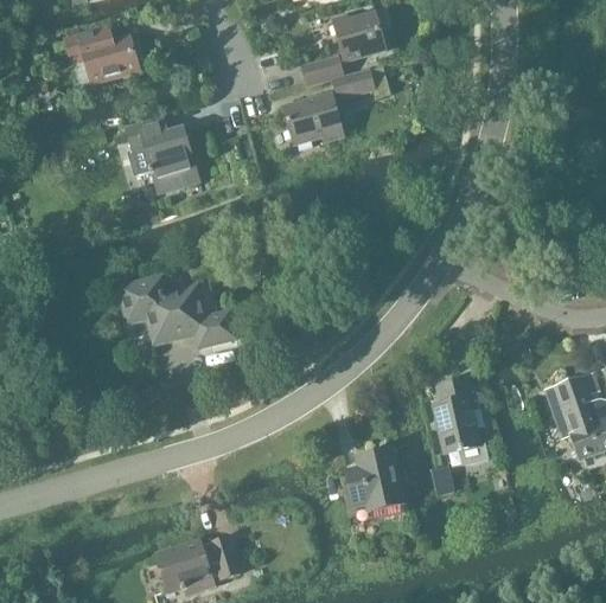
[(384,51),(375,14),(348,23),(346,18),(332,21),(344,61),(384,51)]
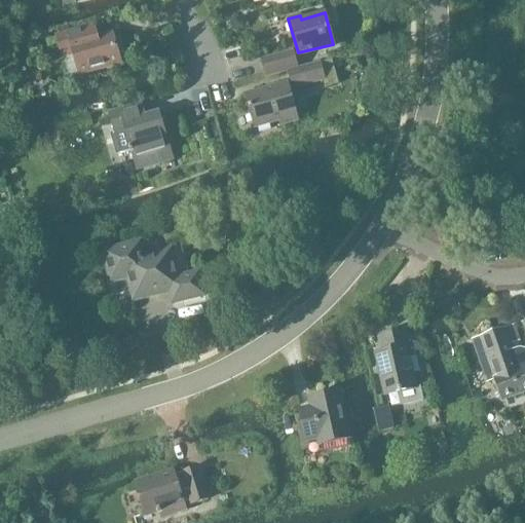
[(83,40),(80,28),(55,35),(62,55),(73,52),(79,73),(120,62),(111,32),(83,40)]
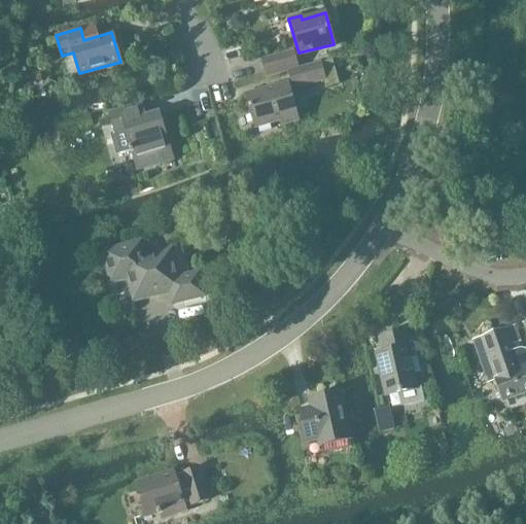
[(266,75),(297,67),(292,50),(261,60),(266,75)]
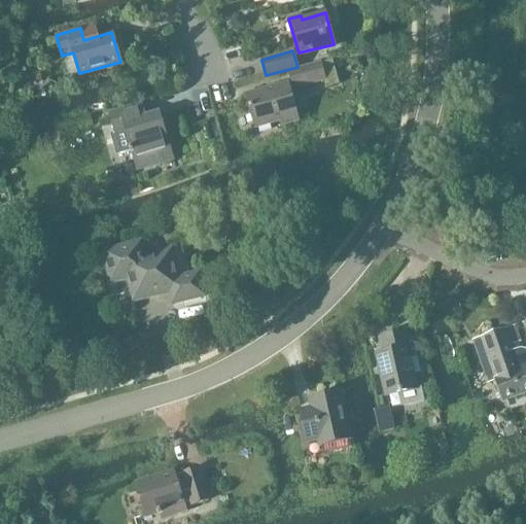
[(292,86),(324,78),(320,62),(288,71),(292,86)]
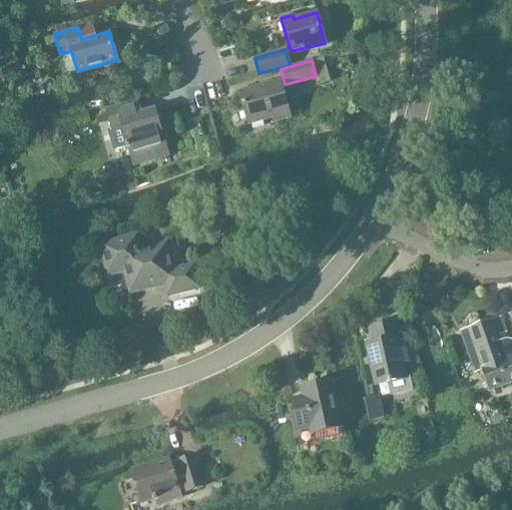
[(274,120),(290,115),(280,81),(239,92),(247,123),(273,116),(274,120)]
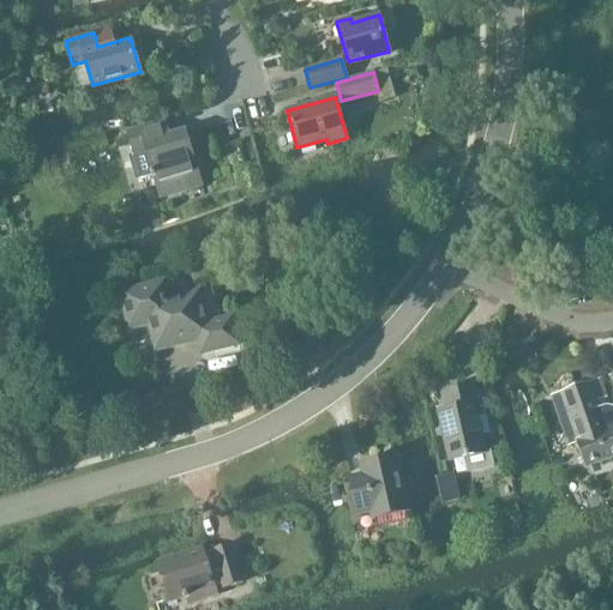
[(164,138),(160,121),(127,131),(134,153),(145,150),(156,182),(181,175),(181,177),(197,173),(185,131),(164,138)]
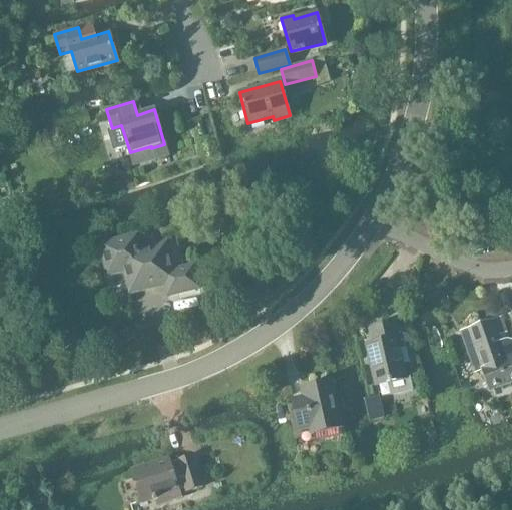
[(105,277),(126,272),(130,290),(164,282),(167,295),(198,287),(193,265),(171,270),(164,244),(142,249),(138,231),(97,241),(105,277)]
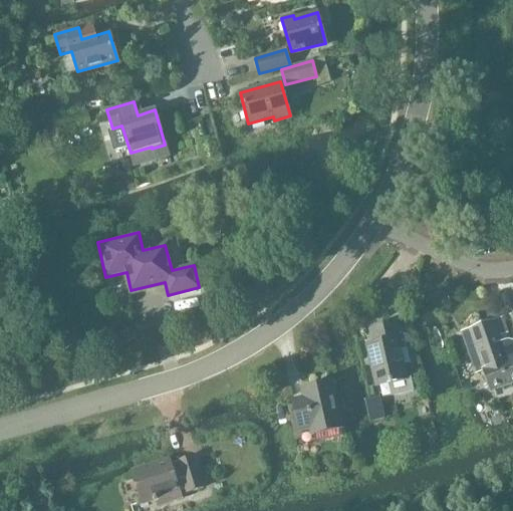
[(39,247),(31,249),(34,259),(41,257),(39,247)]
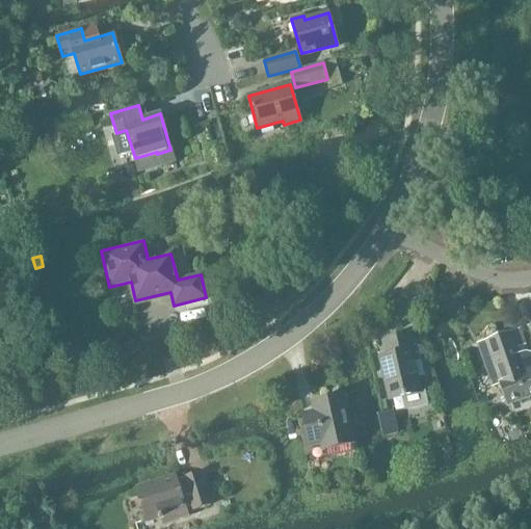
[(519,325),(485,338),(489,351),(490,353),(494,361),(485,363),(493,386),(499,384),(505,401),(518,397),(519,400),(530,396),(529,393),(530,392),(530,350),(526,350),(525,351),(522,343),(524,342),(519,325)]
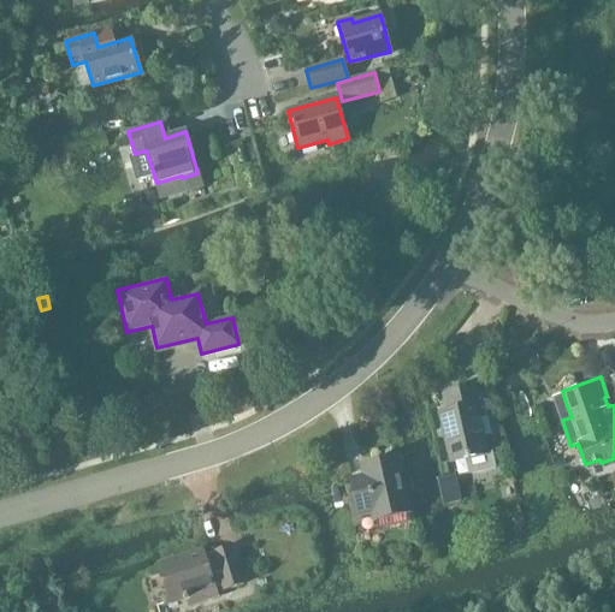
[(451,420),(441,422),(450,462),(465,458),(467,473),(495,465),(491,450),(486,451),(479,415),(485,413),(478,382),(445,391),(449,410),(451,420)]
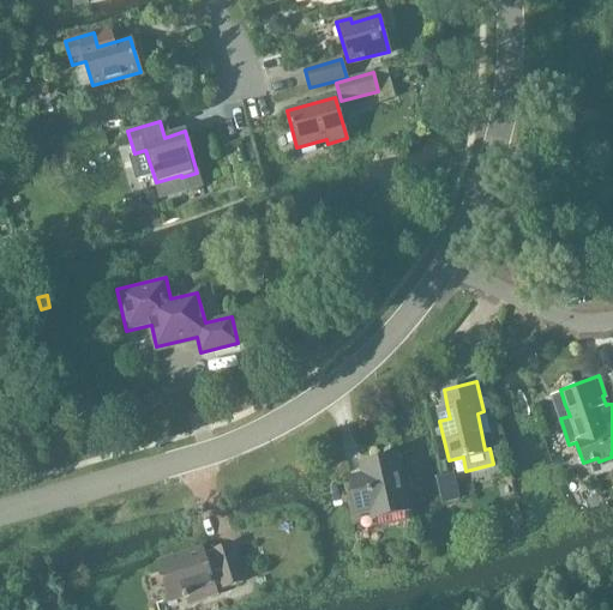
[(372,518),(408,509),(395,456),(360,463),(362,472),(349,476),(358,514),(371,511),(372,518)]
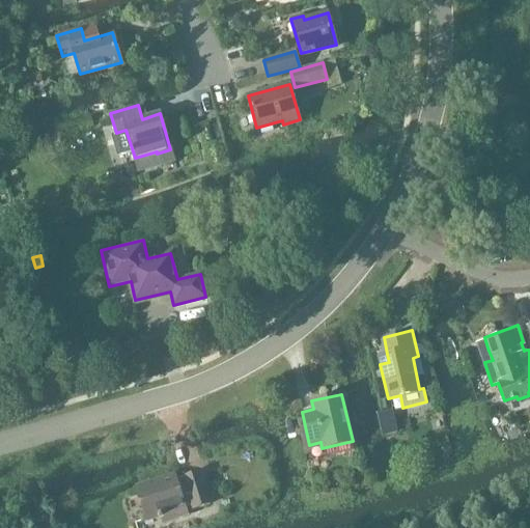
[(394,408),(382,410),(387,432),(398,428),(394,408)]
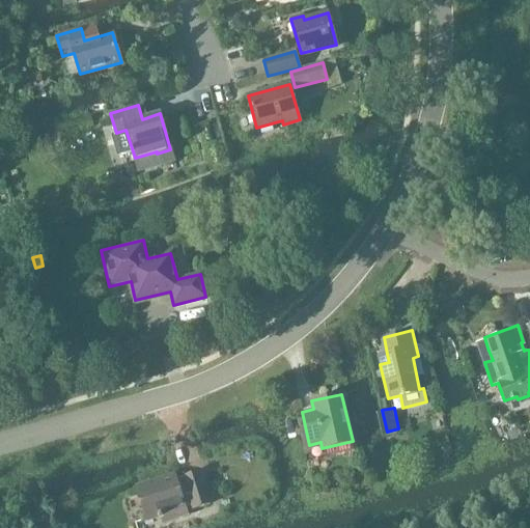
[(210,503),(199,471),(175,478),(174,475),(137,487),(147,518),(159,515),(159,517),(162,516),(163,522),(187,515),(182,497),(189,494),(194,507),(210,503)]
